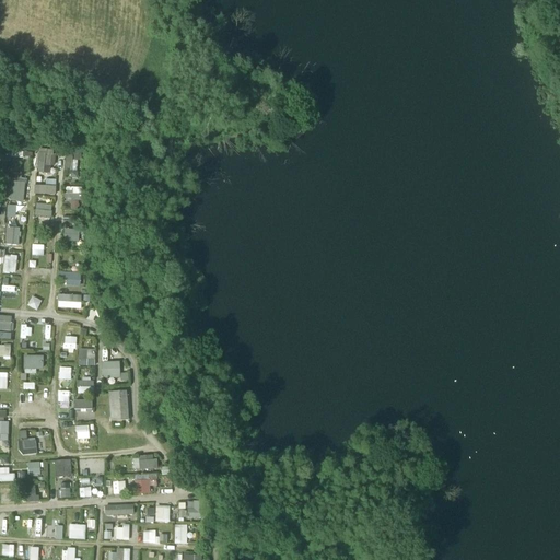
[(255,103),(270,116),(275,112),(258,98),(255,103)]
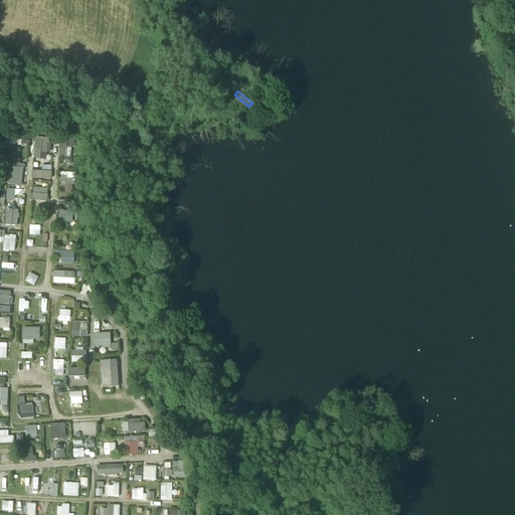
[(34,159),(48,159),(49,143),(35,142),(34,159)]
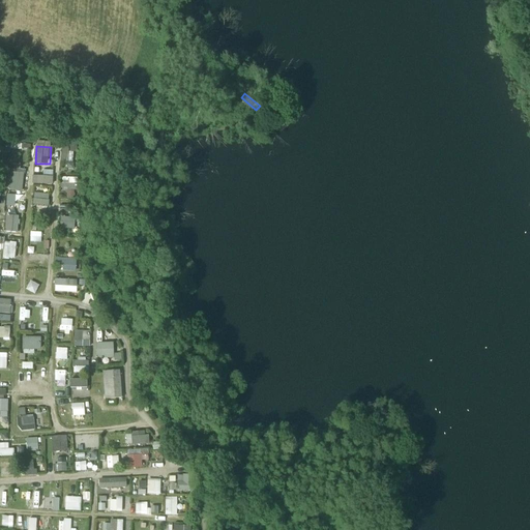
[(24,190),(24,170),(11,171),(12,192),(24,190)]
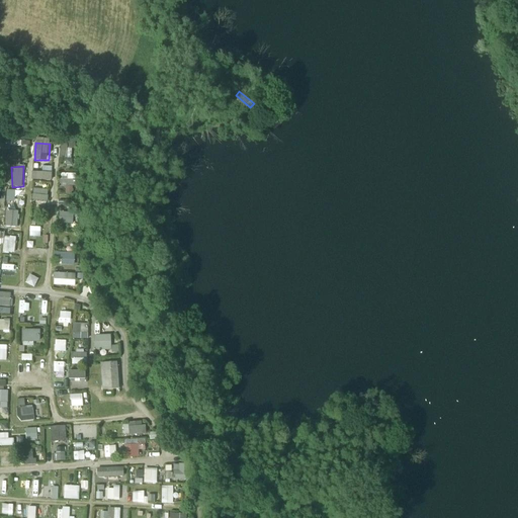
[(42,167),(42,172),(32,172),(32,181),(52,180),(51,167),(42,167)]
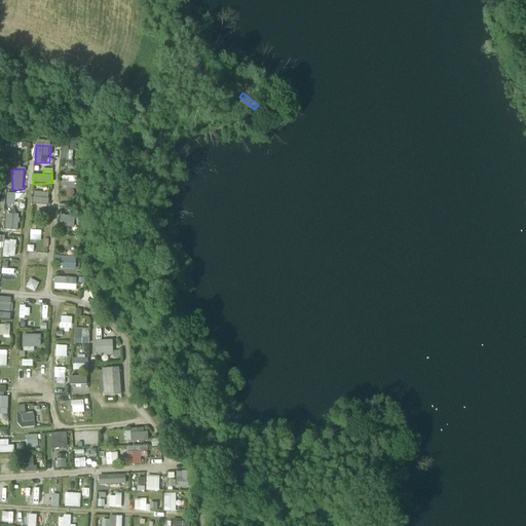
[(61,177),(61,188),(78,189),(78,177),(61,177)]
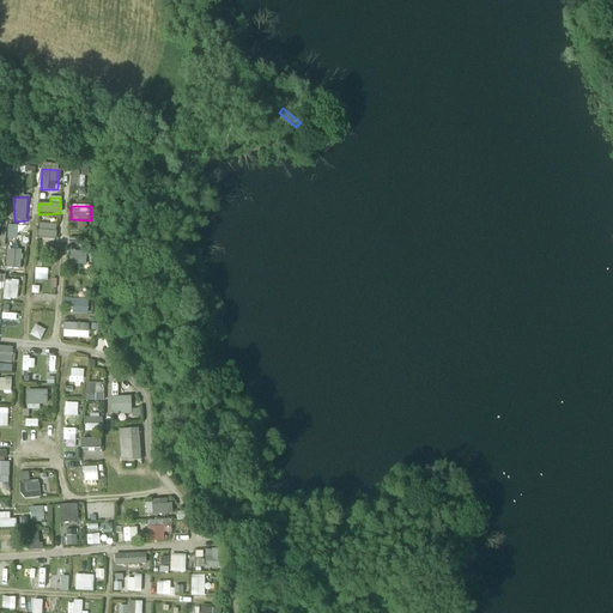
[(40,224),(40,238),(58,238),(58,225),(40,224)]
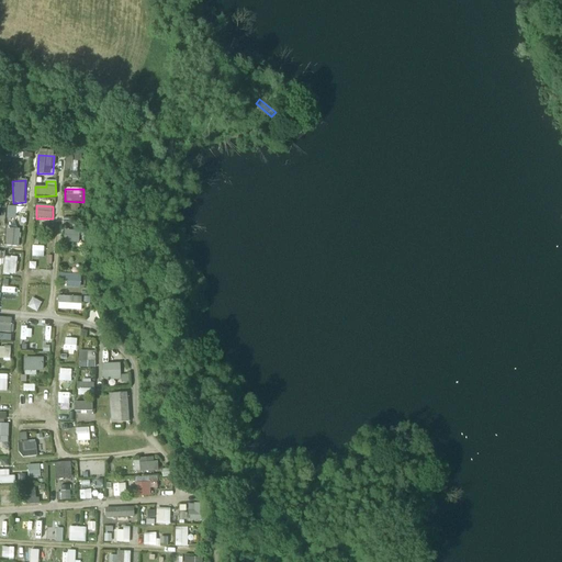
[(6,247),(21,246),(20,228),(6,229),(6,247)]
